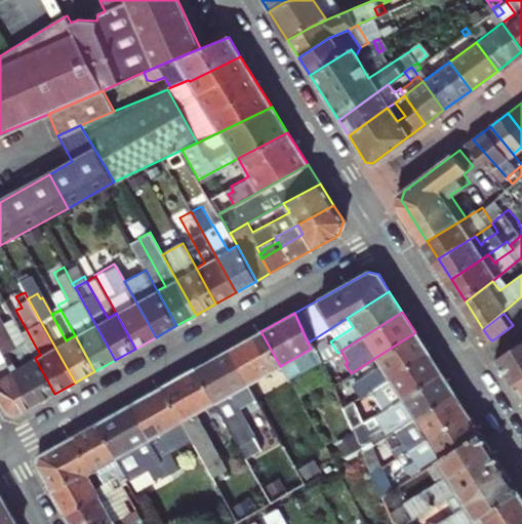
[(0,349),(33,406),(54,394),(35,358),(25,340),(14,347),(0,320),(0,349)]
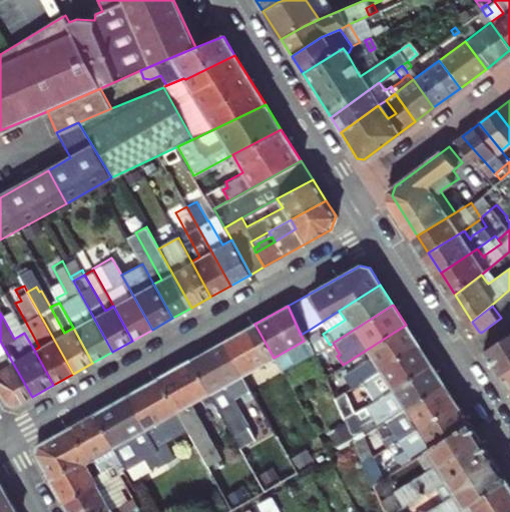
[(274,358),(255,324),(222,342),(241,375),(274,358)]
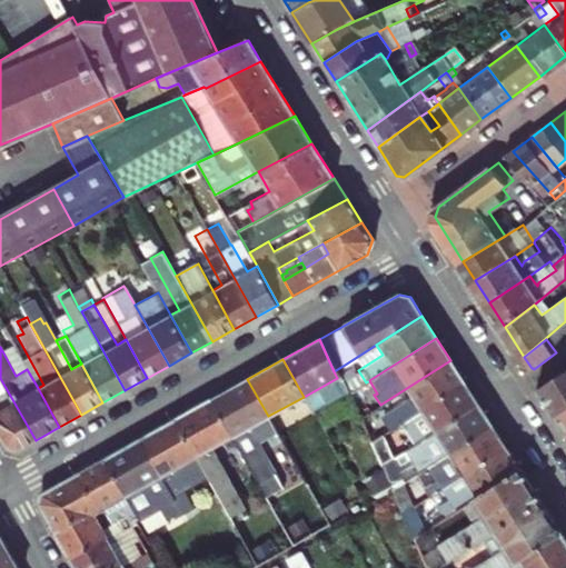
[(23,364),(27,369),(38,388),(43,385),(30,360),(23,364)]
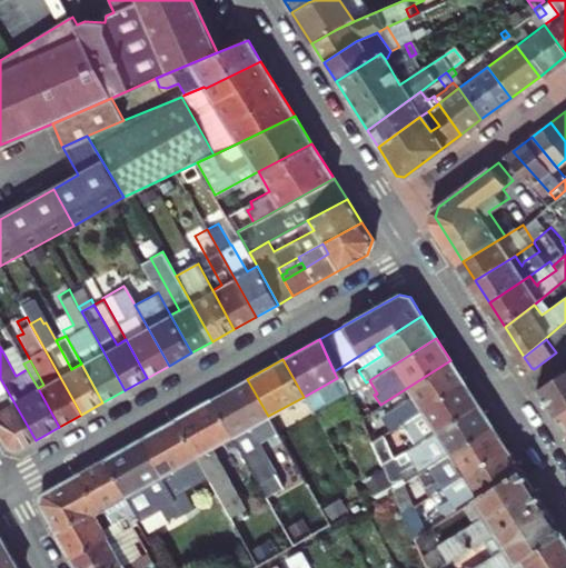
[(418,410),(464,381),(450,360),(405,389),(411,399),(388,415),(395,425),(418,410)]
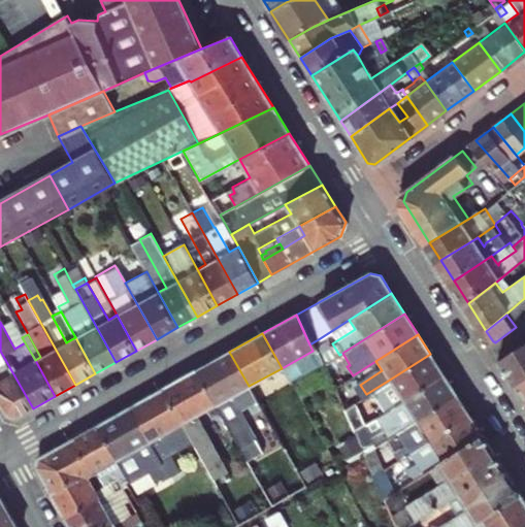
[(309,344),(313,351),(320,366),(329,361),(320,338),(309,344)]
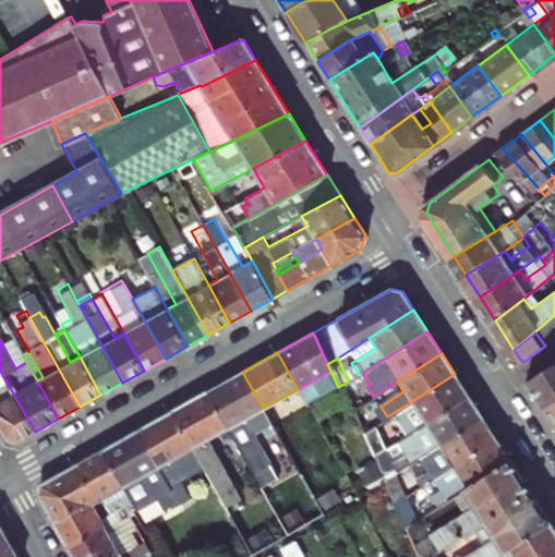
[(554,363),(532,378),(549,403),(554,398),(554,363)]
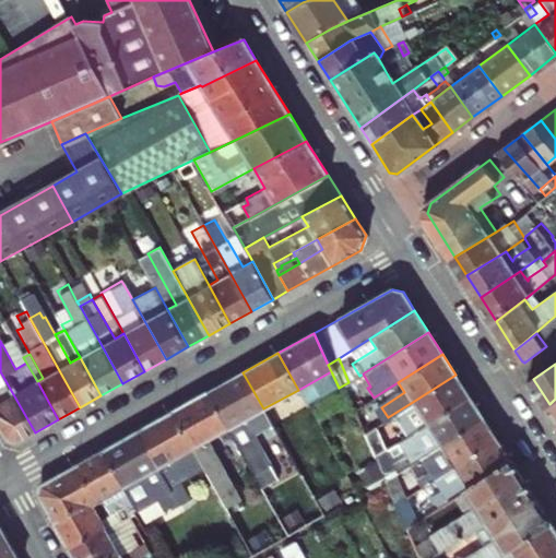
[(35,432),(0,371),(0,425),(8,439),(20,441),(35,432)]
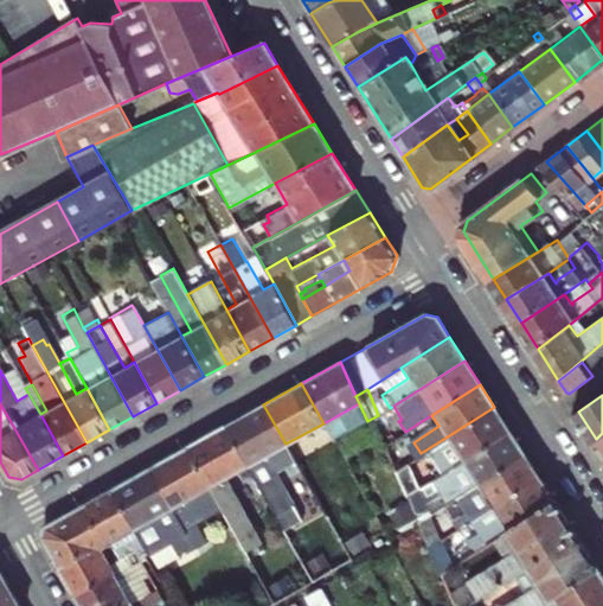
[(286,444),(263,404),(224,426),(247,466),(283,533),(301,522),(273,471),(294,459),(286,444)]
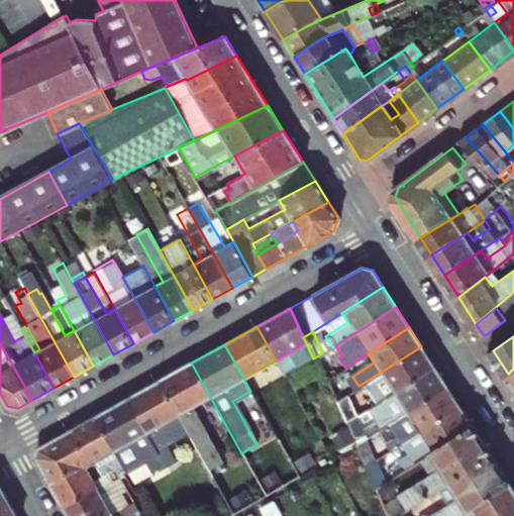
[(433,366),(421,346),(380,373),(385,382),(365,395),(371,405),(392,392),(433,366)]
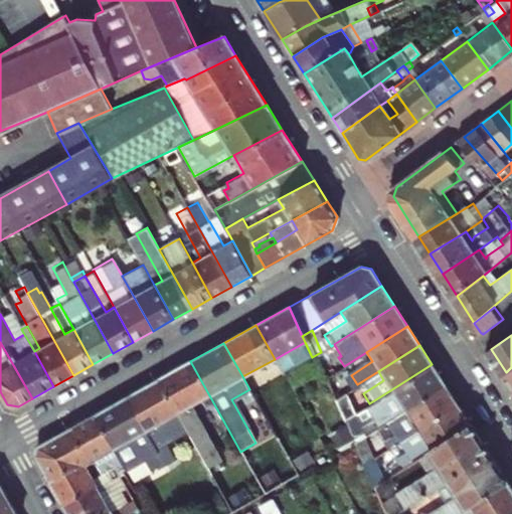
[(321,352),(312,357),(322,380),(333,373),(334,372),(321,352)]
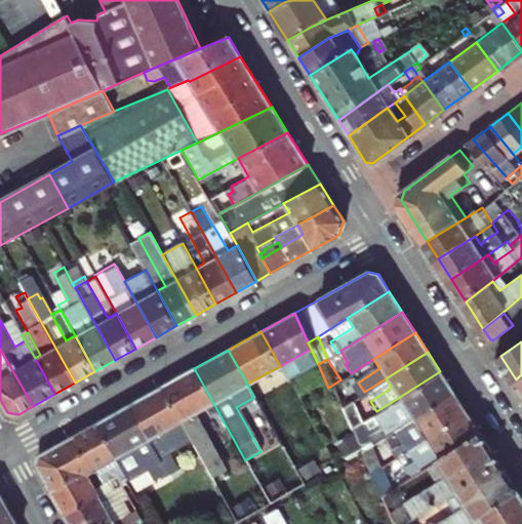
[(194,368),(161,387),(191,440),(210,476),(222,470),(192,415),(213,403),(194,368)]
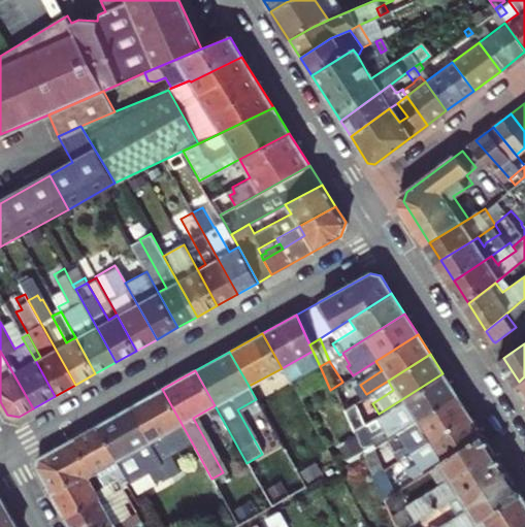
[(393,434),(456,395),(443,373),(400,400),(406,409),(386,423),(393,434)]
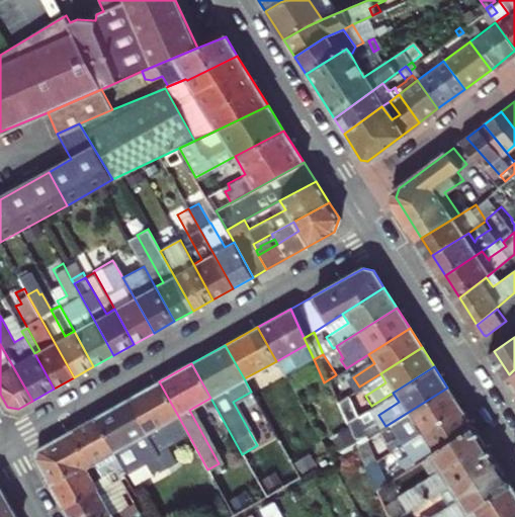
[(344,397),(335,375),(324,382),(334,403),(344,397)]
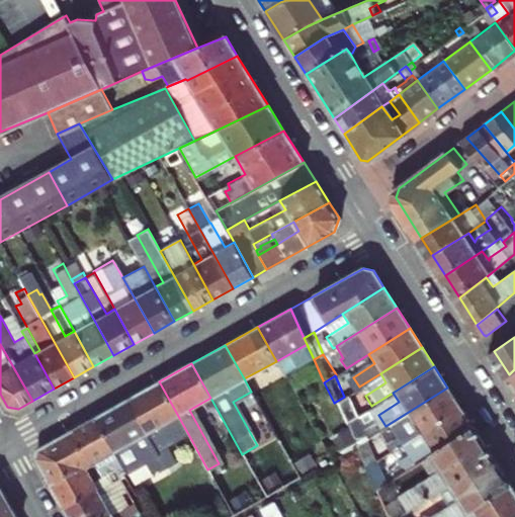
[(159,381),(95,418),(112,449),(117,458),(116,459),(124,474),(145,462),(150,471),(154,469),(156,474),(175,462),(167,446),(188,434),(159,381)]
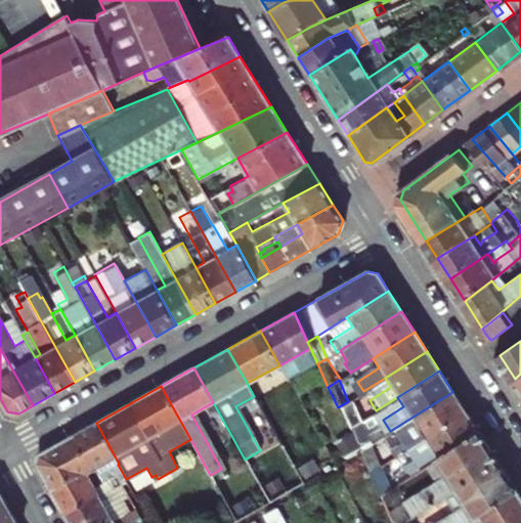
[(299,386),(293,389),(300,403),(306,400),(299,386)]
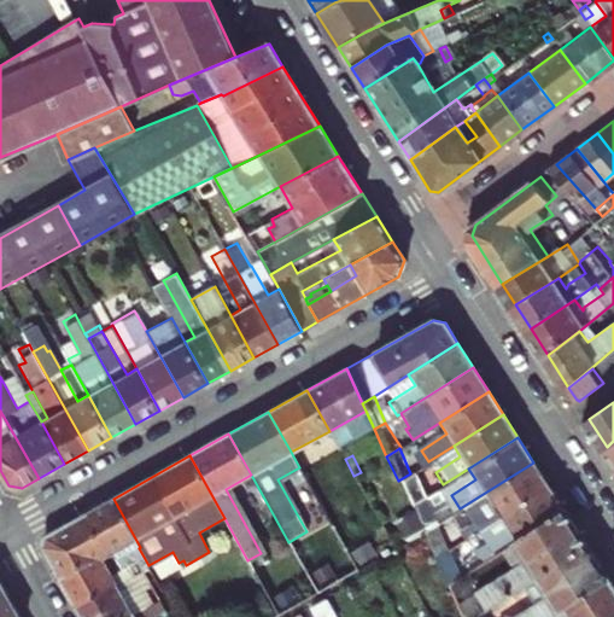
[(548,485),(533,463),(460,508),(468,523),(463,525),(469,535),(498,517),(548,485)]
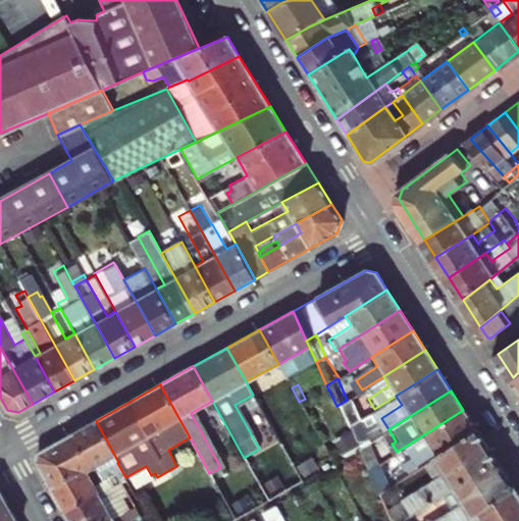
[(357,421),(347,400),(336,406),(346,427),(357,421)]
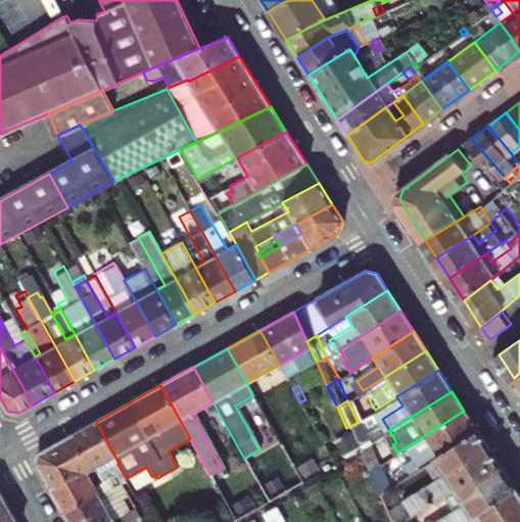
[(431,460),(477,431),(464,411),(422,437),(428,446),(408,459),(410,461),(400,467),(406,475),(431,460)]
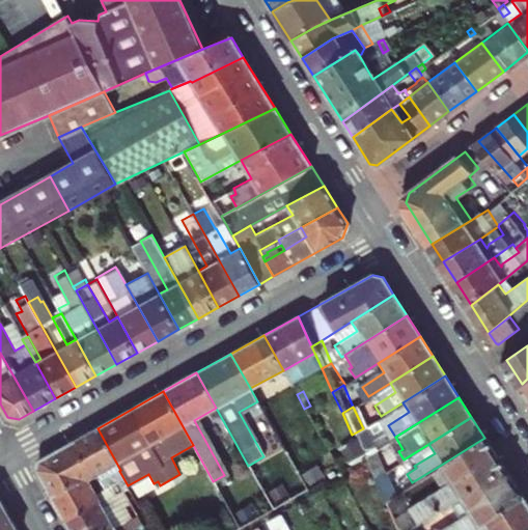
[(115,461),(98,428),(75,440),(92,473),(115,461)]
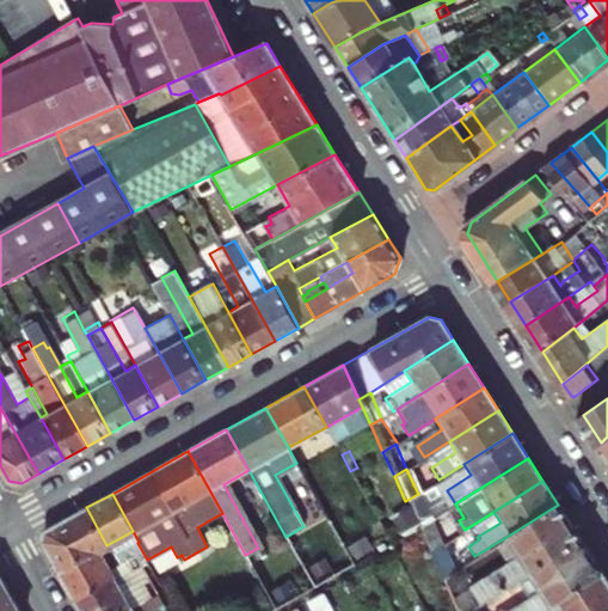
[(526,574),(579,539),(558,505),(504,538),(515,557),(465,588),(476,605),(526,574)]
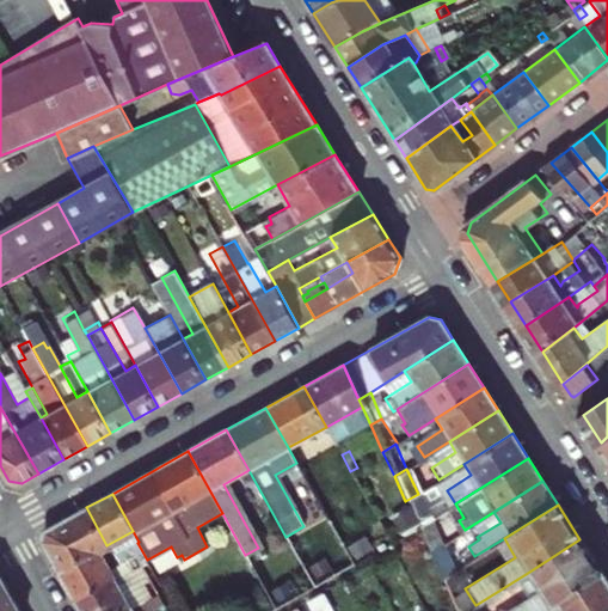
[(59,572),(98,549),(106,545),(86,507),(45,530),(42,539),(59,572)]
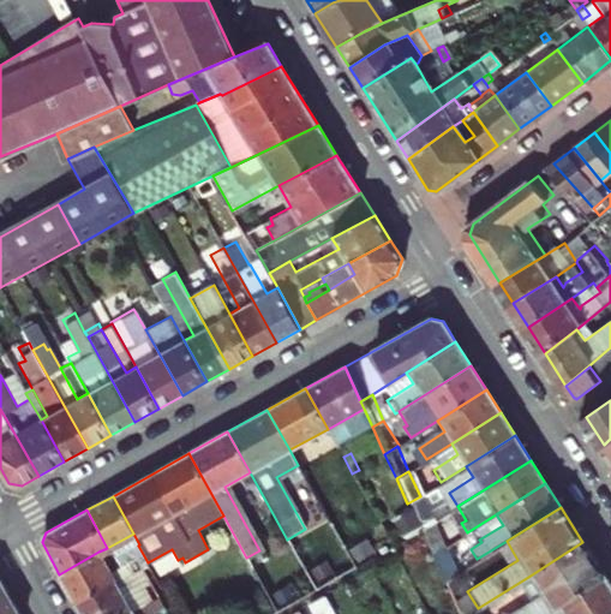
[(442,548),(431,524),(419,531),(431,555),(442,548)]
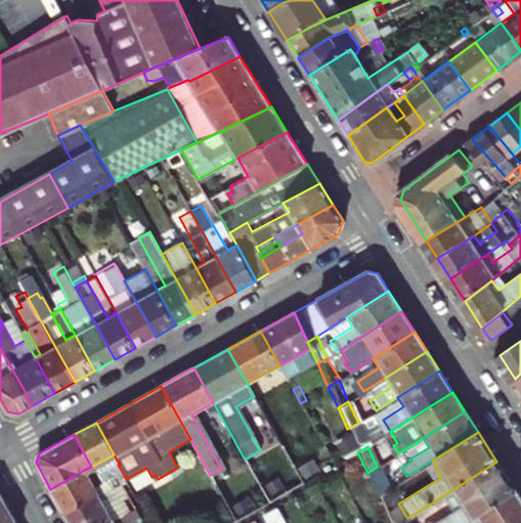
[(465,522),(516,491),(496,462),(450,491),(461,507),(433,522),(465,522)]
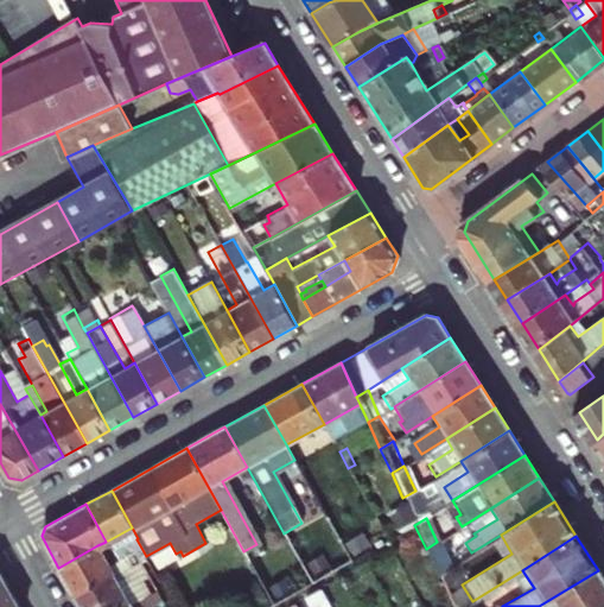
[(449,567),(437,542),(426,549),(437,575),(446,568),(449,567)]
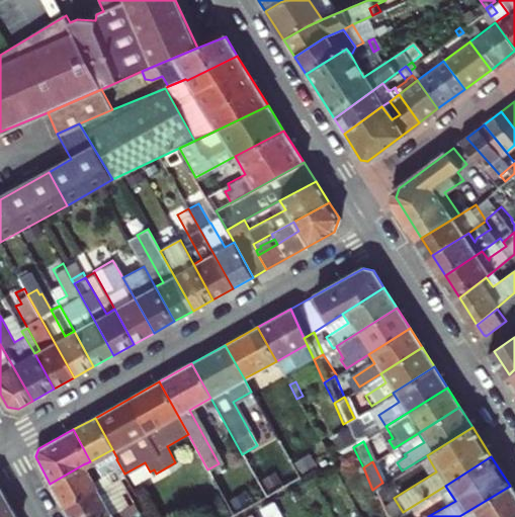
[(96,488),(83,464),(50,484),(63,507),(96,488)]
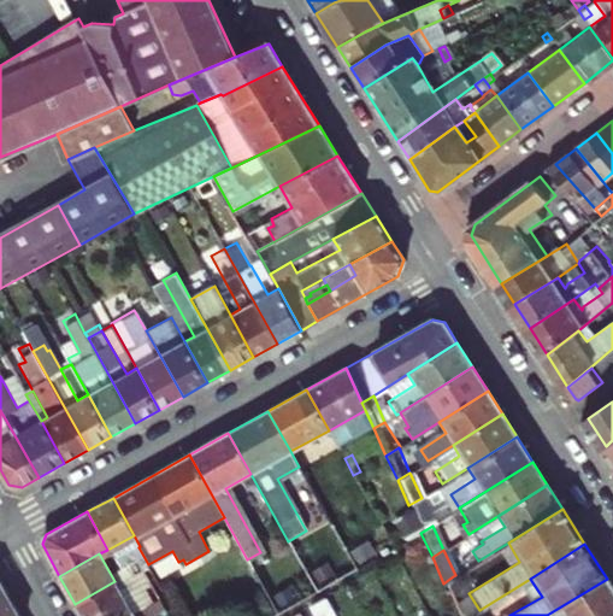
[(141,567),(130,573),(137,584),(148,580),(141,567)]
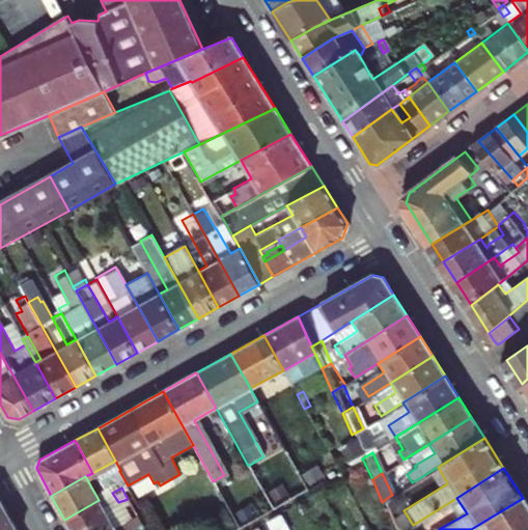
[(21,529),(0,493),(0,529),(21,529)]
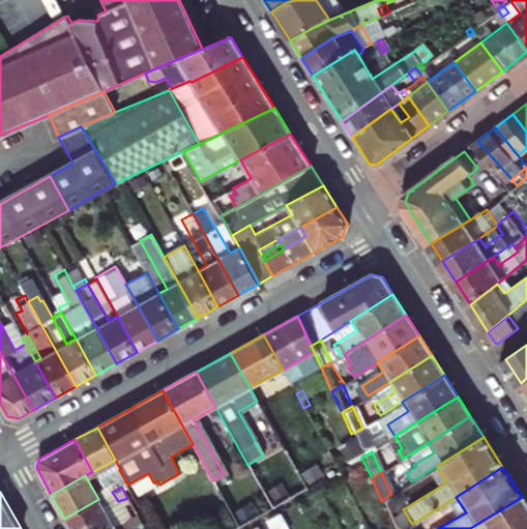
[(389,495),(381,501),(393,528),(404,528),(389,495)]
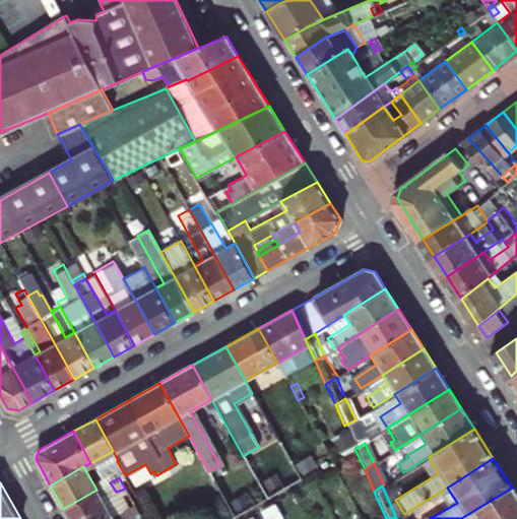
[(514,518),(516,517),(516,496),(512,488),(461,518),(514,518)]
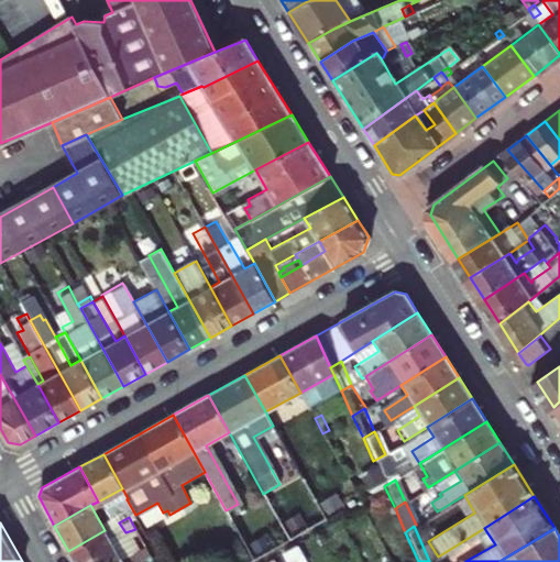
[(105,561),(119,554),(105,530),(68,551),(75,561),(105,561)]
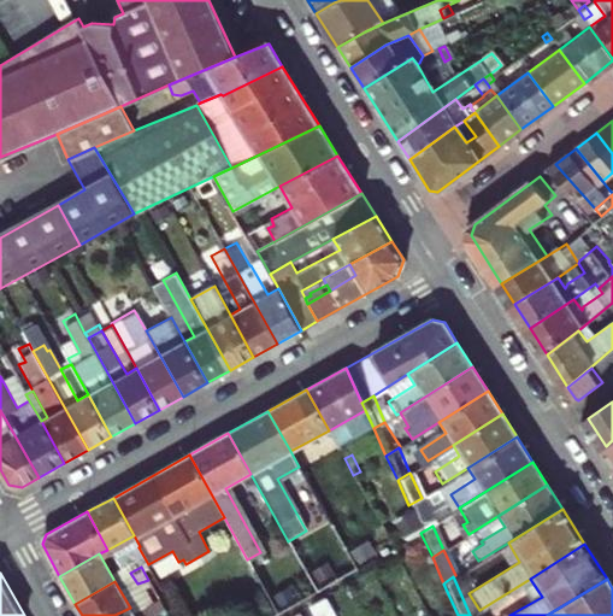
[(115,615),(151,615),(153,615),(151,612),(163,605),(157,594),(130,608),(115,615)]
